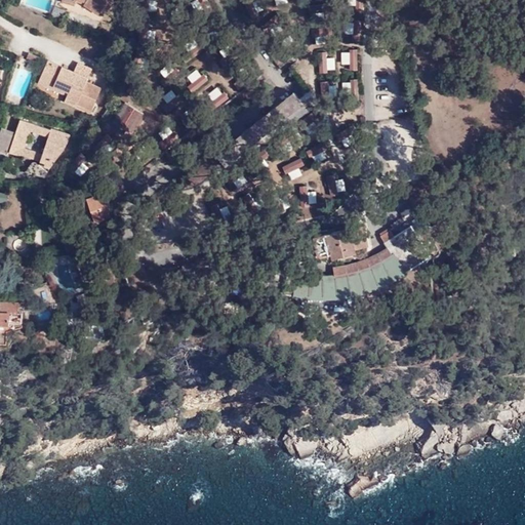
[(68,0),(75,2),(75,0),(77,0),(85,2),(84,5),(99,14),(105,6),(108,9),(114,1),(111,0),(68,0)]
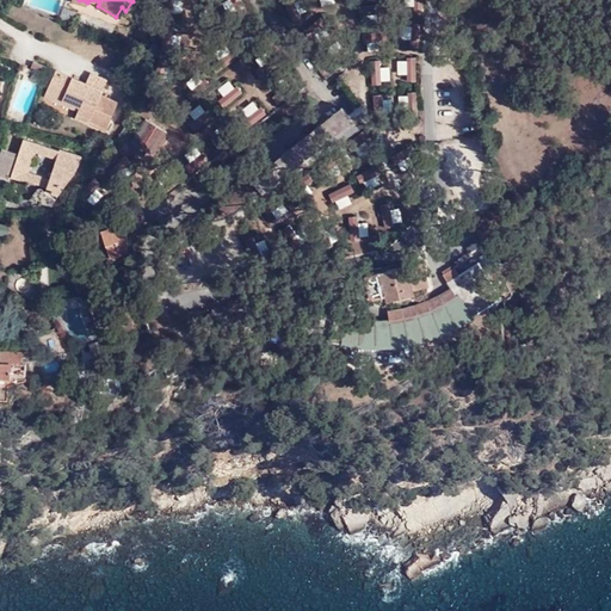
[(47,67),(34,61),(32,66),(45,72),(47,67)]
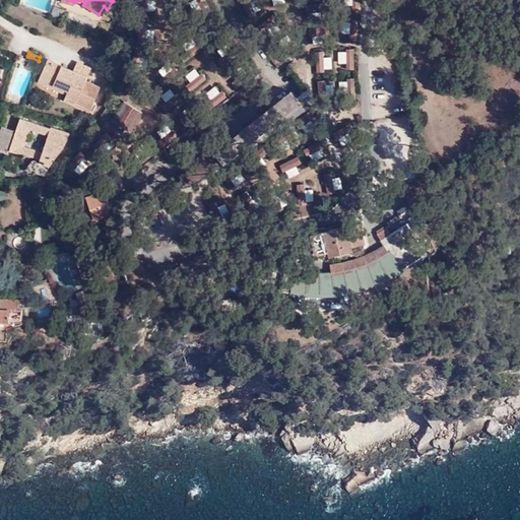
[(84,85),(85,81),(91,68),(77,62),(73,71),(48,60),(40,78),(68,90),(67,94),(65,100),(75,105),(76,103),(91,110),(101,87),(92,84),(91,88),(84,85)]
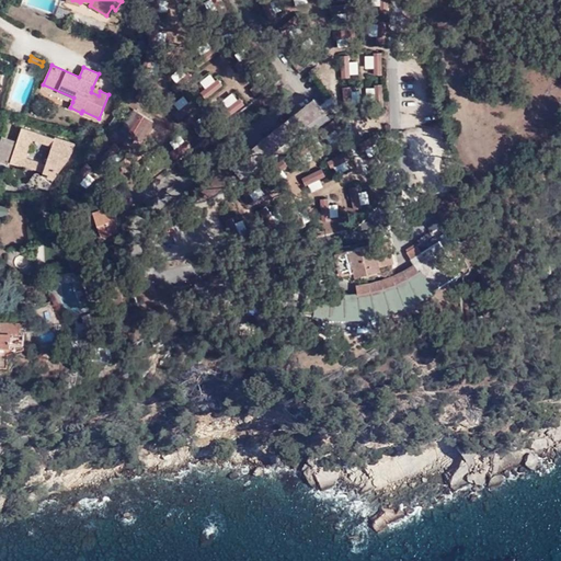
[(73,98),(43,84),(41,89),(72,102),(73,98)]
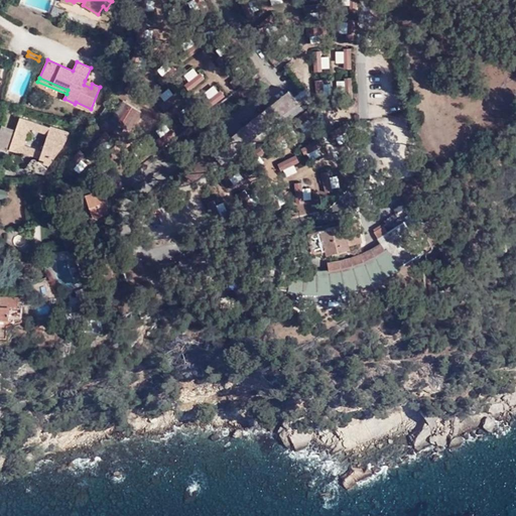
[(112,85),(107,83),(102,94),(107,96),(112,85)]
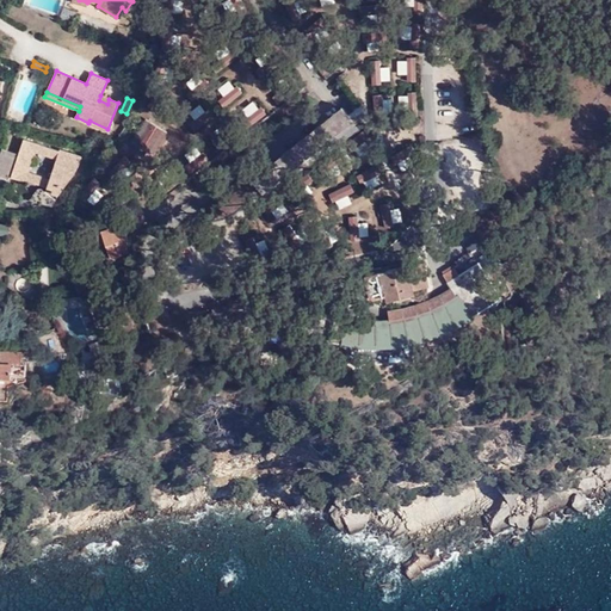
[(355,122),(343,106),(251,178),(263,193),(355,122)]
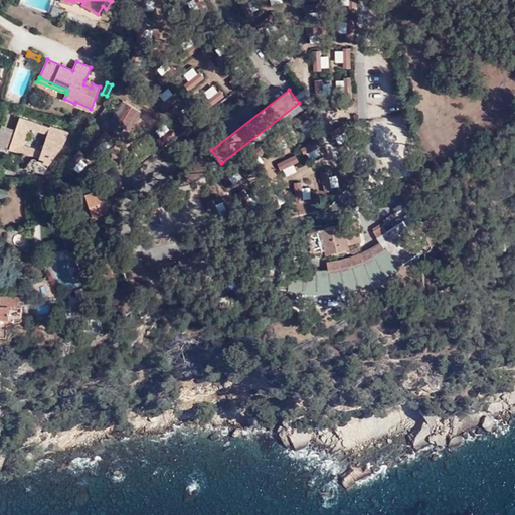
[(138,109),(124,101),(112,120),(126,128),(138,109)]
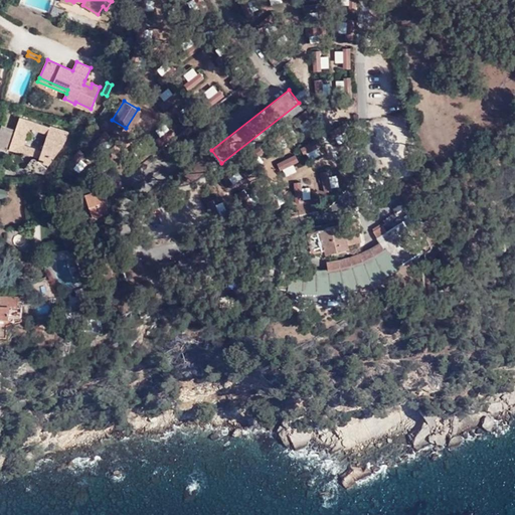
[(20,118),(11,145),(9,150),(19,154),(20,152),(39,159),(38,163),(32,159),(23,170),(38,172),(45,164),(44,163),(65,142),(68,135),(20,118)]
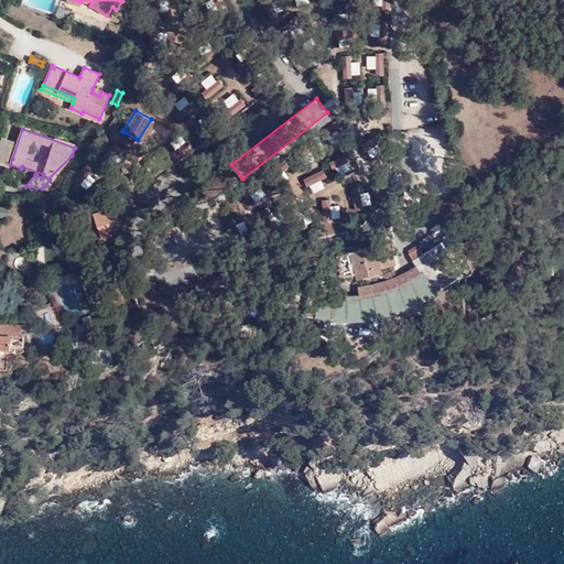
[(13,145),(0,140),(0,161),(10,164),(12,159),(9,158),(13,145)]
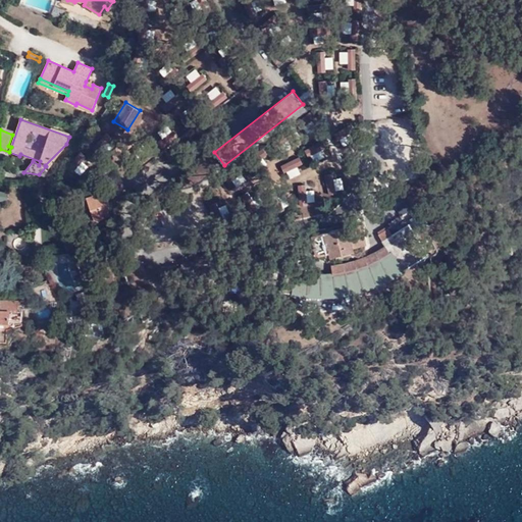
[(109,215),(107,210),(105,206),(109,204),(104,192),(88,198),(89,198),(83,201),(86,207),(90,206),(95,220),(109,215)]
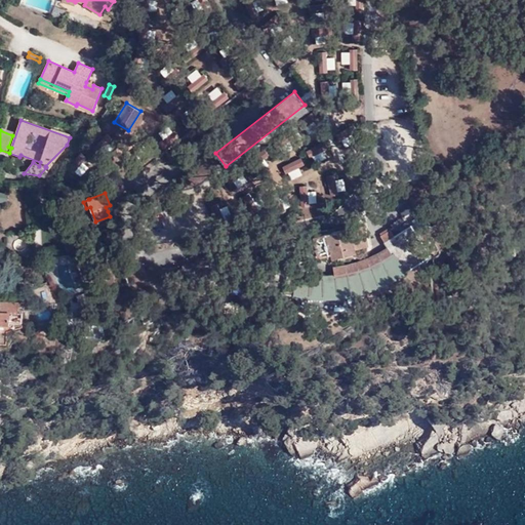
[(216,216),(206,196),(189,206),(199,226),(216,216)]
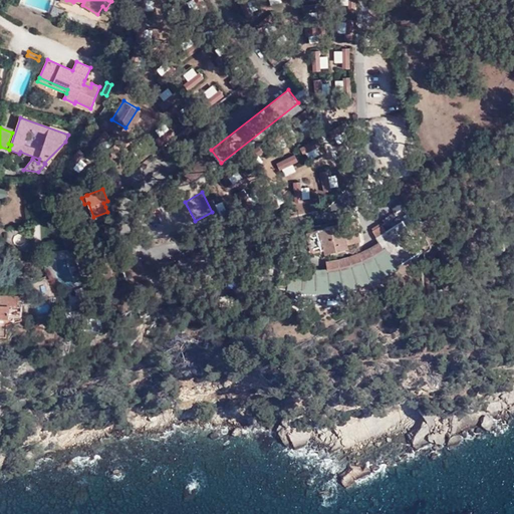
[(374,230),(381,241),(387,250),(370,258),(358,263),(344,267),(335,270),(329,270),(313,271),(294,270),(285,271),(283,270),(280,287),(292,288),(311,290),(329,289),(346,287),(368,280),(386,272),(404,261),(422,249),(404,221),(388,231),(383,224),(374,230)]
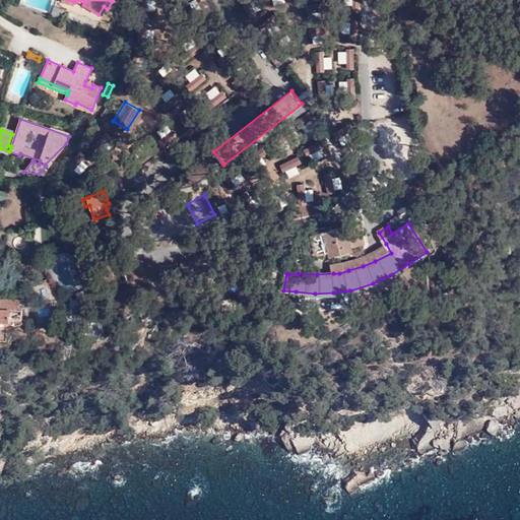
[(364,243),(361,224),(312,235),(316,254),(328,251),(329,255),(334,254),(335,255),(347,252),(347,251),(353,249),(352,246),(364,243)]
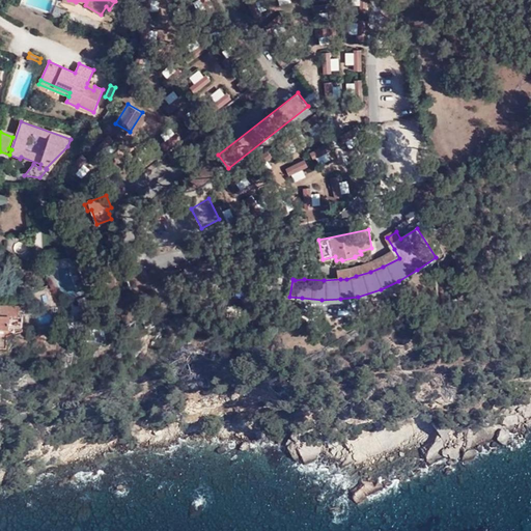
[(399,258),(394,249),(385,255),(373,261),(365,264),(360,266),(339,270),(340,279),(346,279),(356,276),(370,272),(383,267),(399,258)]
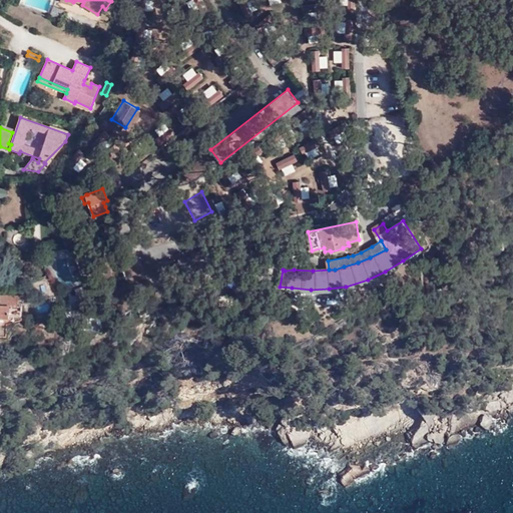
[(39,272),(44,269),(39,261),(34,265),(39,272)]
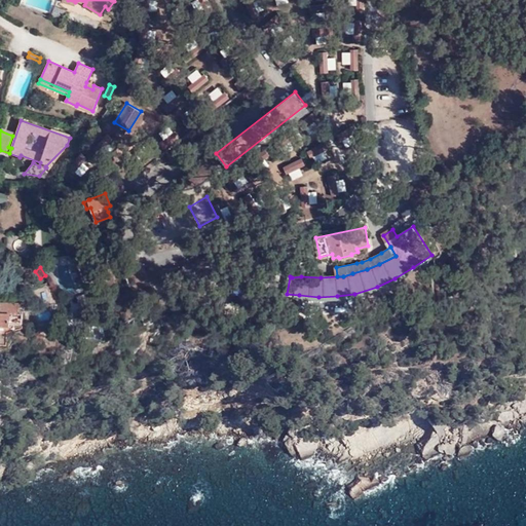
[(91,300),(88,292),(83,294),(86,302),(91,300)]
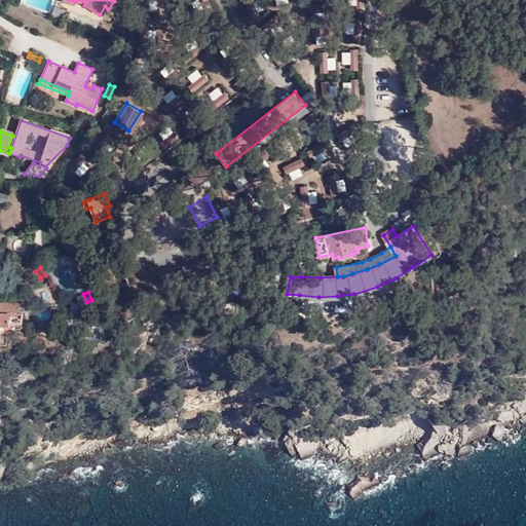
[(0,324),(8,325),(8,322),(22,323),(23,313),(19,312),(19,302),(0,301),(0,324)]
